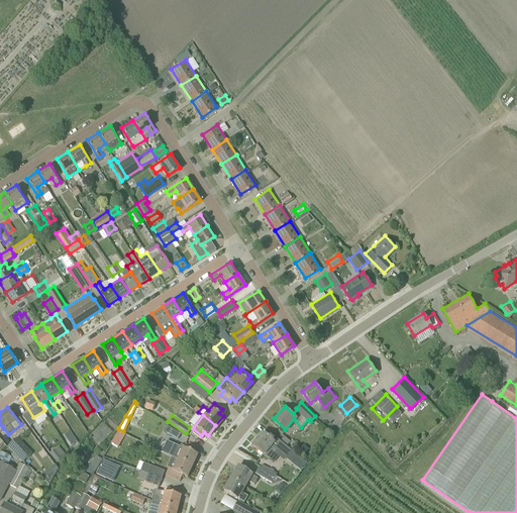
[(291,448),(286,443),(277,435),(274,440),(263,430),(251,443),(269,457),(276,448),(285,455),(291,448)]
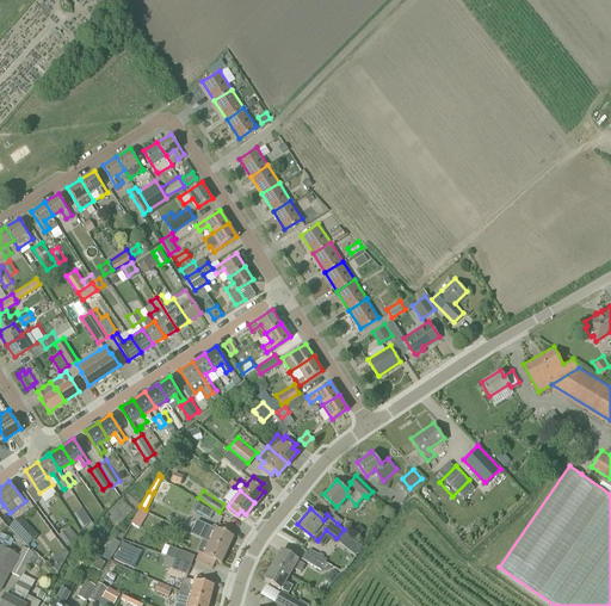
[(90,518),(86,512),(79,517),(84,521),(90,518)]
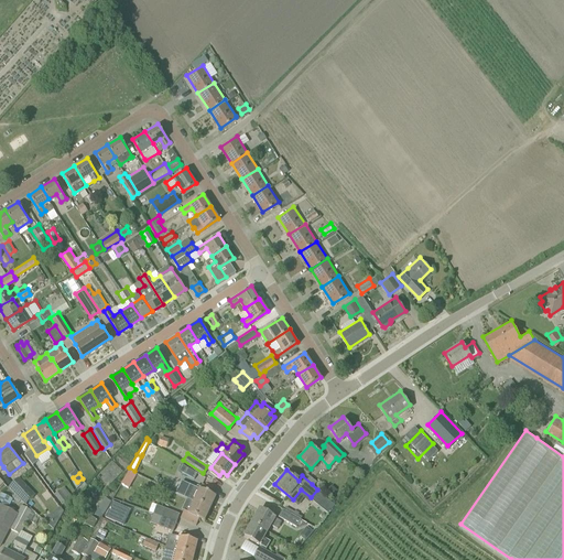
[(306,477),(314,483),(316,480),(310,473),(306,477)]
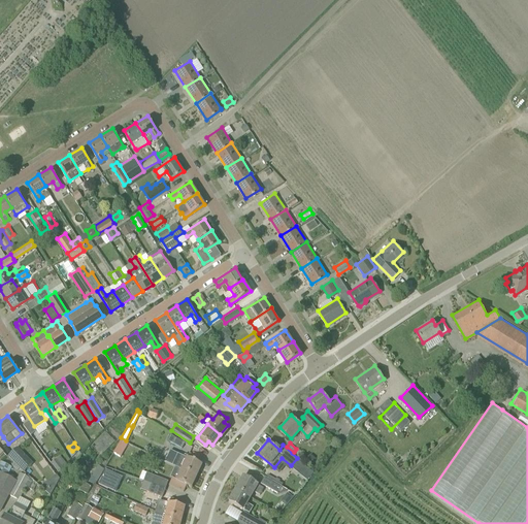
[(17,445),(8,454),(23,469),(32,461),(17,445)]
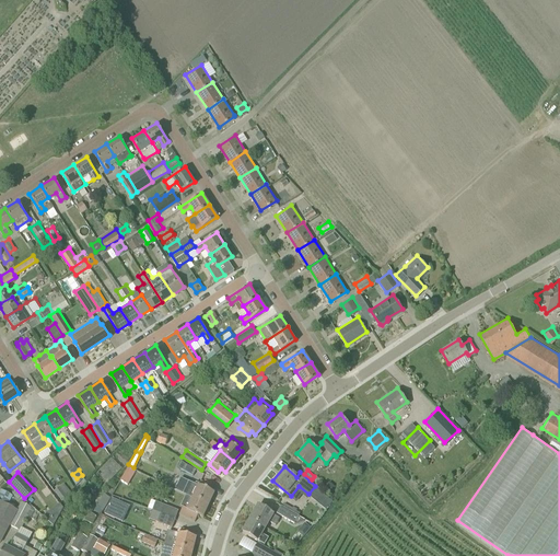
[(208,502),(214,490),(209,488),(211,484),(200,478),(198,483),(188,478),(183,490),(193,495),(208,502)]
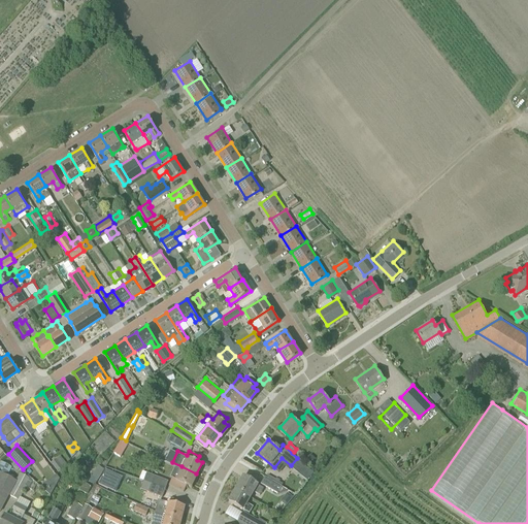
[(51,459),(56,467),(65,461),(60,453),(51,459)]
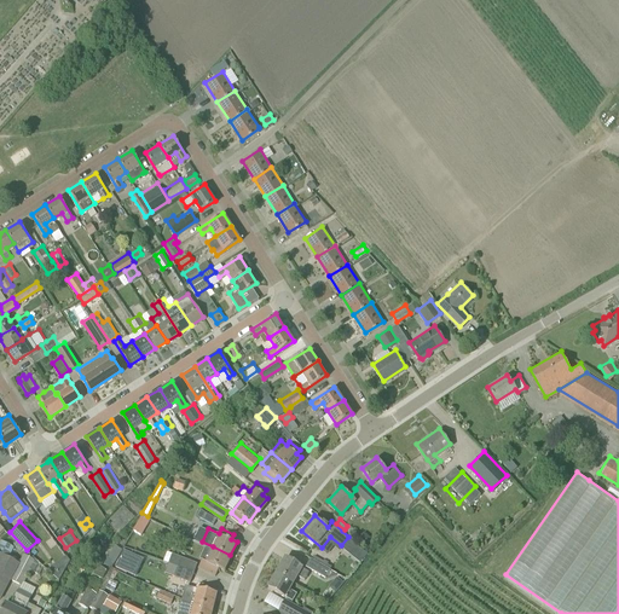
[(0,594),(10,577),(18,561),(9,555),(13,544),(0,537),(0,538),(0,594)]
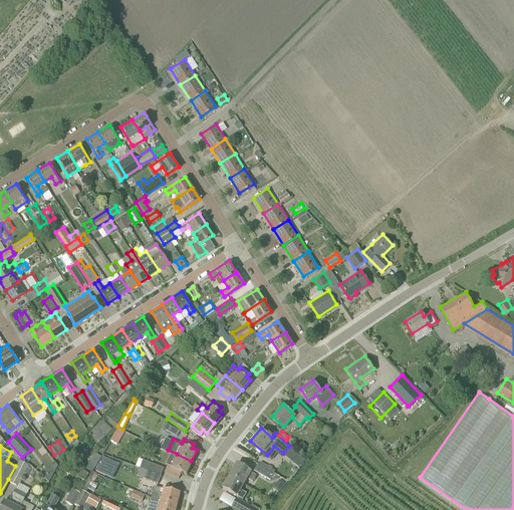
[(104,473),(111,458),(102,454),(95,468),(104,473)]
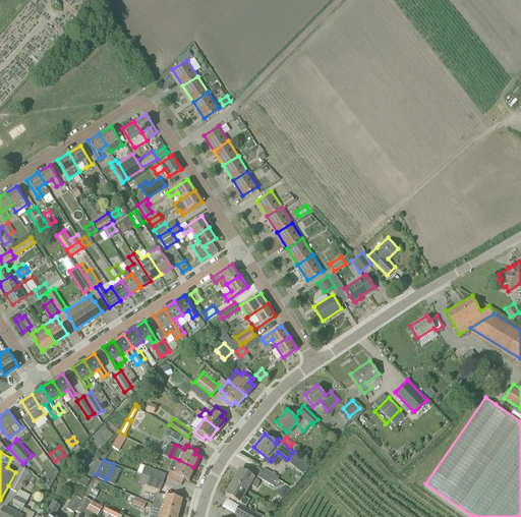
[(188,478),(193,467),(179,460),(174,470),(170,468),(167,475),(181,482),(184,476),(188,478)]
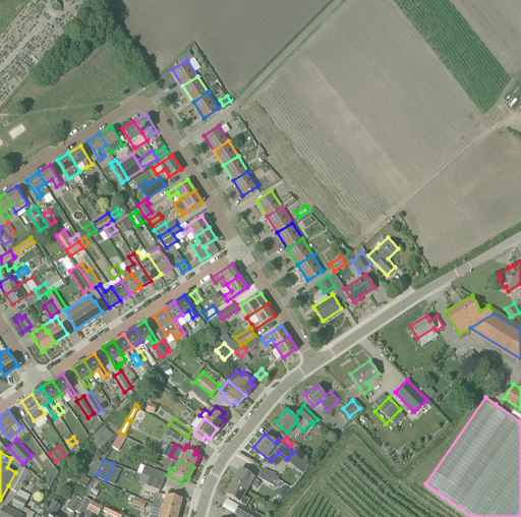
[(8,485),(17,491),(29,469),(19,464),(15,472),(8,485)]
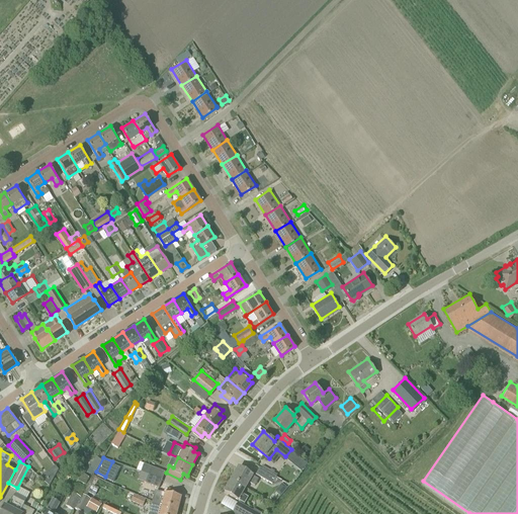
[(148,473),(162,478),(165,469),(143,461),(140,469),(148,473)]
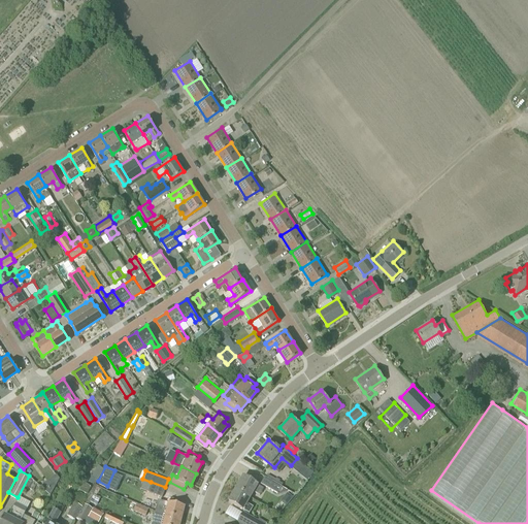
[(257,482),(242,473),(235,486),(250,494),(254,489),(260,492),(263,486),(257,482)]
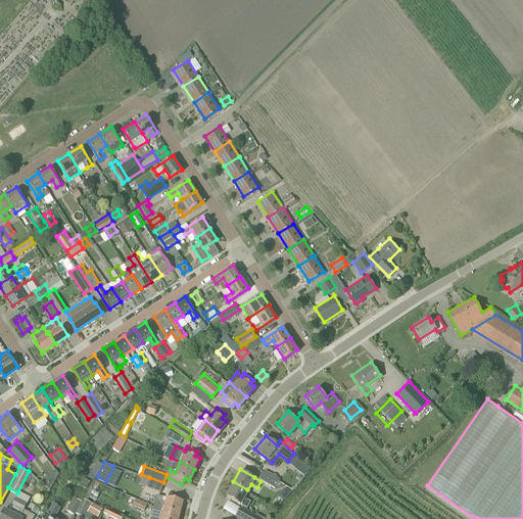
[(257,476),(275,486),(279,479),(262,469),(257,476)]
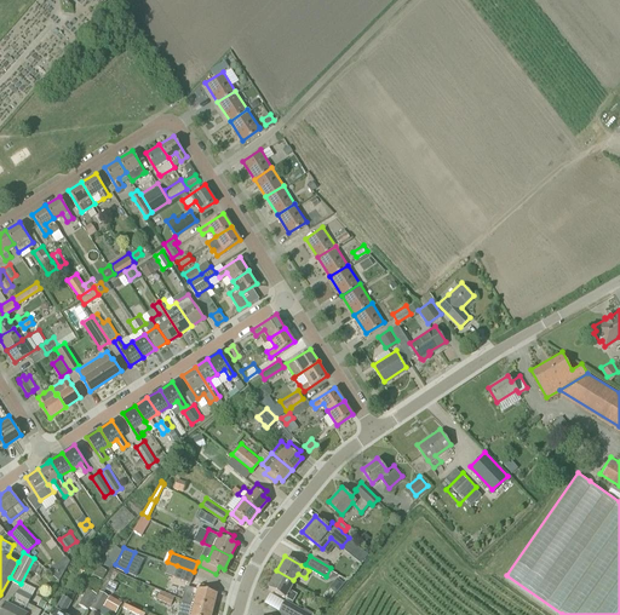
[(53,563),(46,568),(58,579),(62,574),(53,563)]
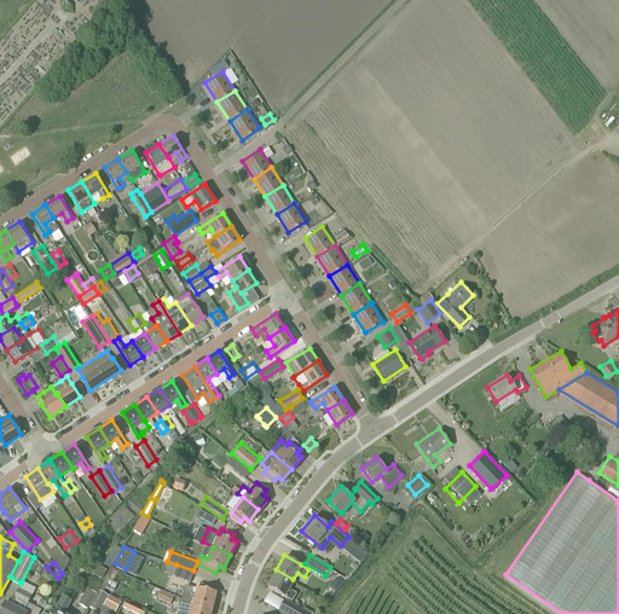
[(106,567),(98,562),(93,571),(102,575),(106,567)]
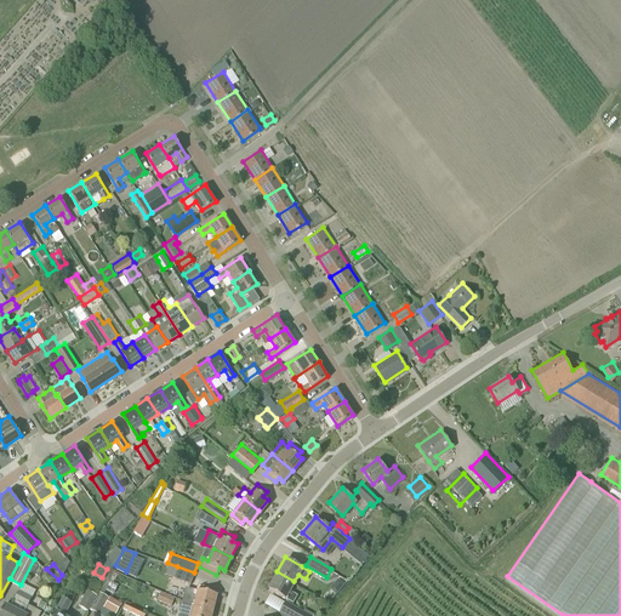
[(194,572),(177,566),(174,576),(191,582),(194,572)]
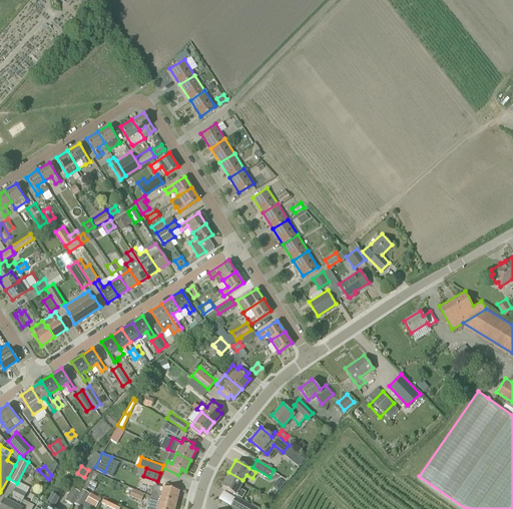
[(242,480),(228,472),(221,485),(235,493),(241,496),(245,489),(239,486),(242,480)]
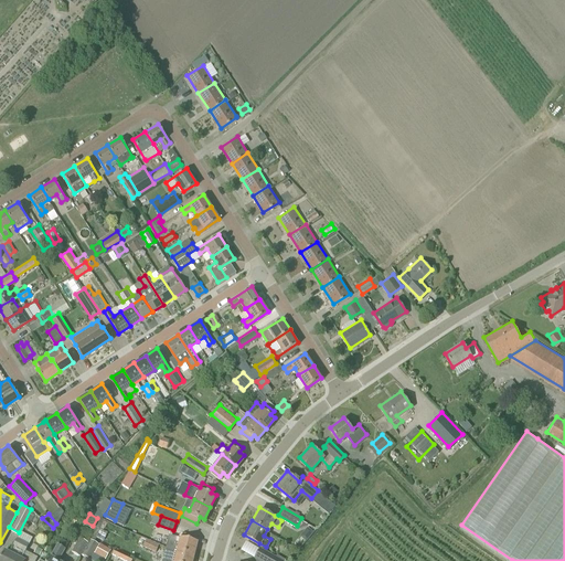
[(194,552),(198,540),(192,538),(193,533),(181,530),(177,548),(177,549),(194,552)]
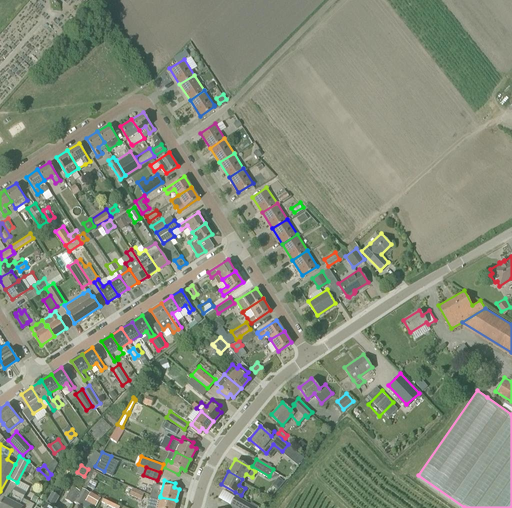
[(62,489),(59,487),(50,482),(45,491),(50,494),(42,507),(36,504),(33,507),(56,507),(52,505),(62,489)]
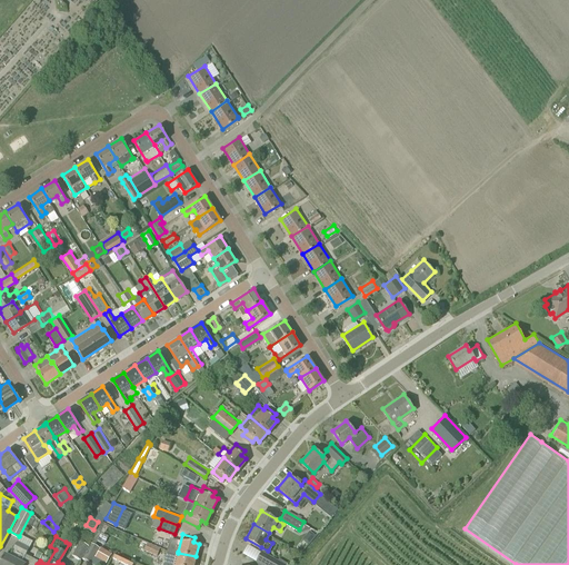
[(33,564),(38,558),(26,553),(29,545),(17,539),(9,555),(5,552),(0,559),(0,564),(33,564)]
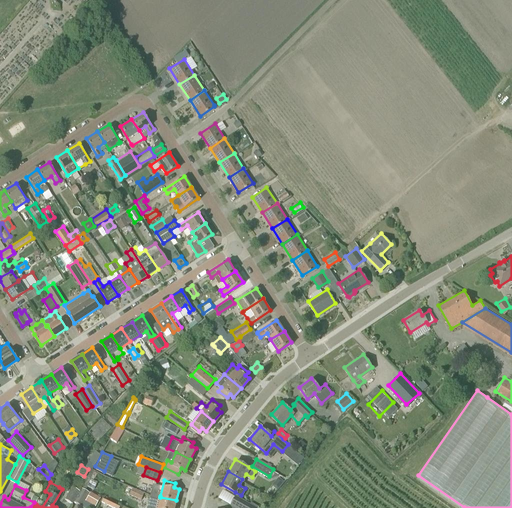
[(79,490),(71,485),(64,497),(72,502),(73,500),(79,490)]
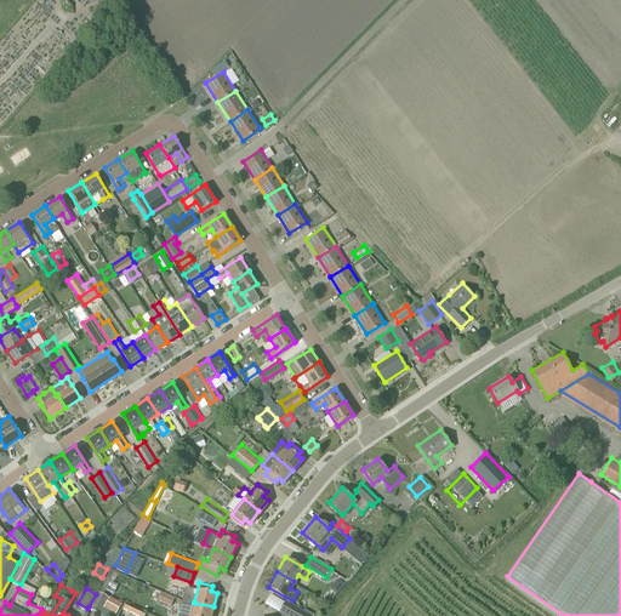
[(96,594),(89,606),(100,612),(103,605),(109,595),(100,589),(96,594)]
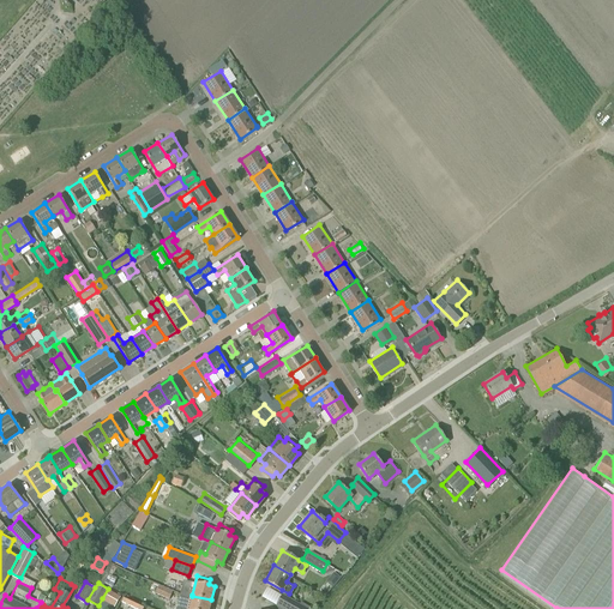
[(172,589),(158,584),(155,591),(169,597),(172,589)]
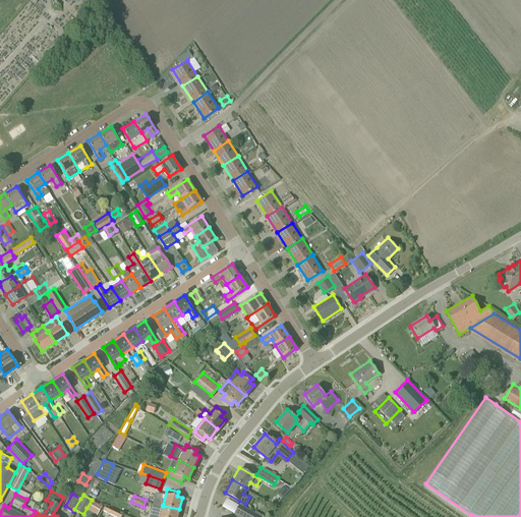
[(92,500),(87,508),(97,514),(102,505),(92,499),(92,500)]
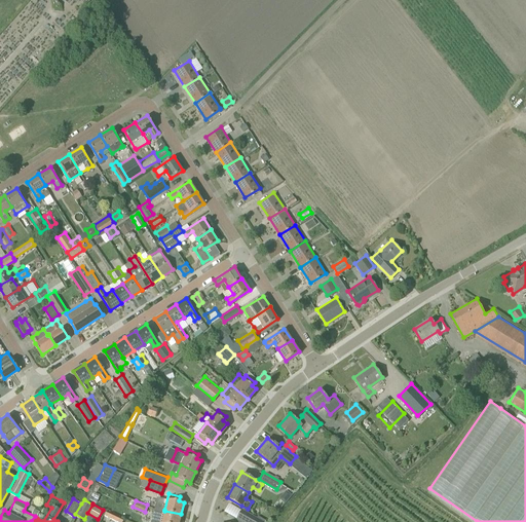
[(178,521),(181,514),(164,511),(164,510),(155,508),(151,521),(178,521)]
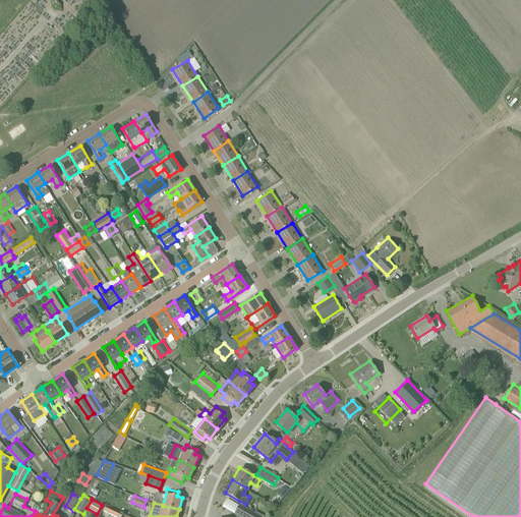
[(253,511),(240,503),(235,512),(243,516),(254,516),(251,515),(253,511)]
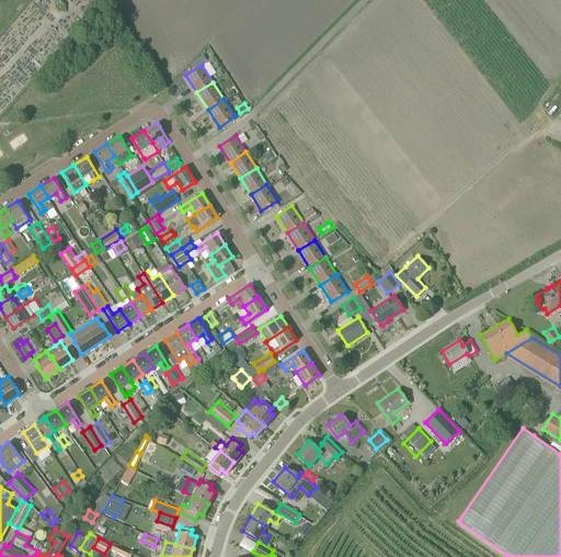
[(128,556),(129,556),(132,553),(114,543),(111,548),(128,556)]
